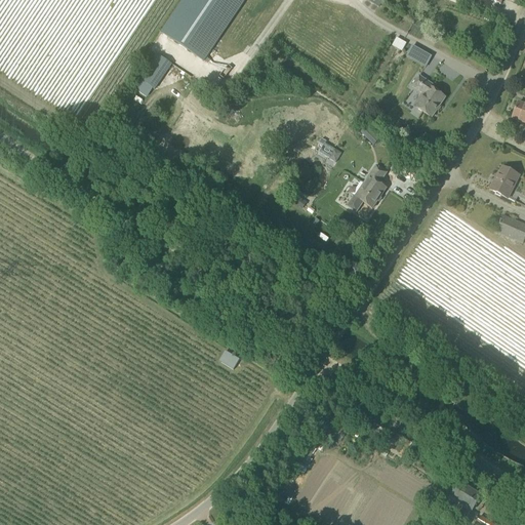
[(185,0),(162,34),(203,62),(244,0),(185,0)]
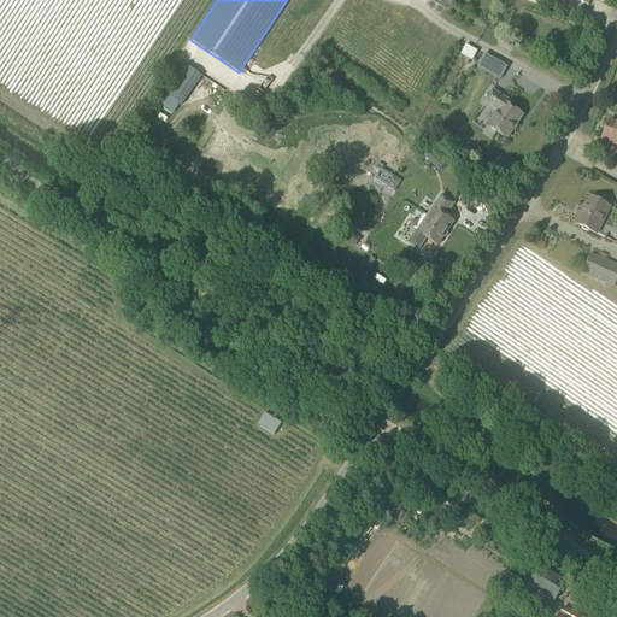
[(479,52),(474,50),(465,45),(460,53),(474,60),(479,52)]
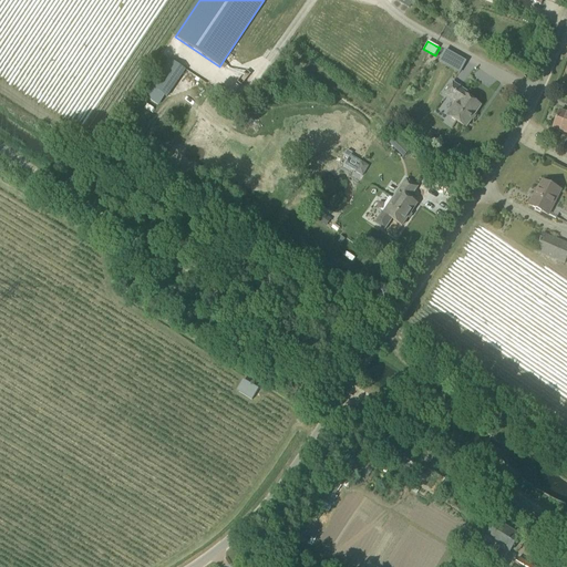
[(459,58),(453,69),(461,73),(466,62),(459,58)]
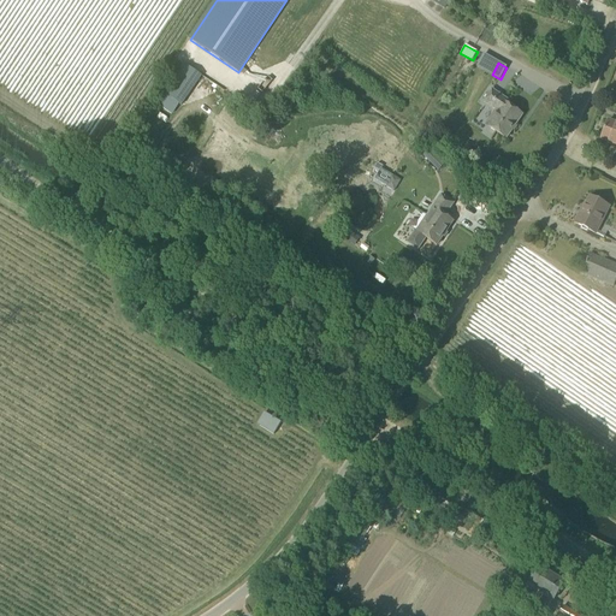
[(182,106),(202,77),(183,64),(163,93),(182,106)]
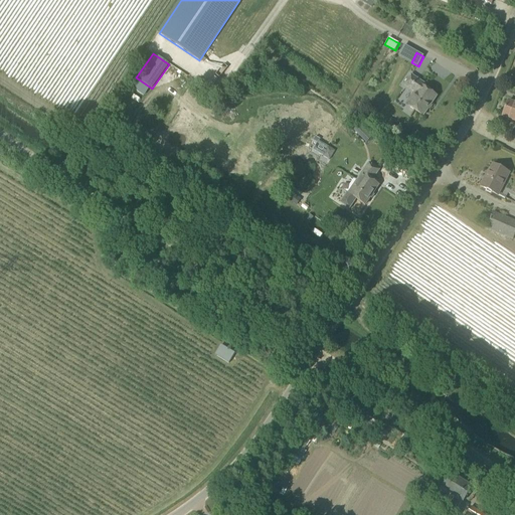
[(424,83),(412,76),(411,75),(404,86),(417,94),(408,106),(423,116),(437,96),(422,87),(424,83)]
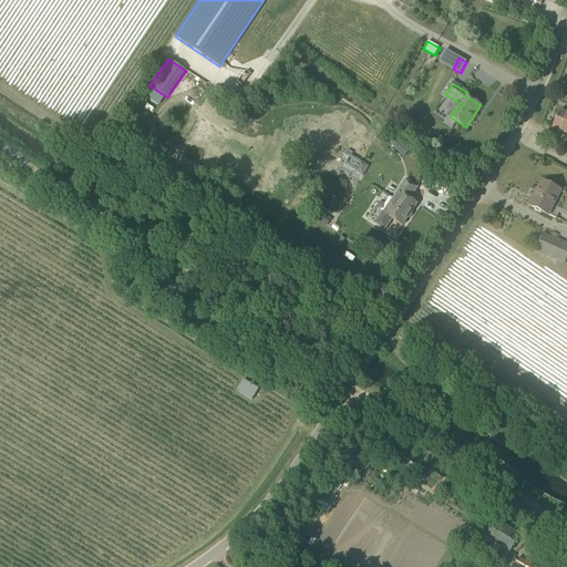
[(566,113),(560,111),(554,129),(566,133),(566,113)]
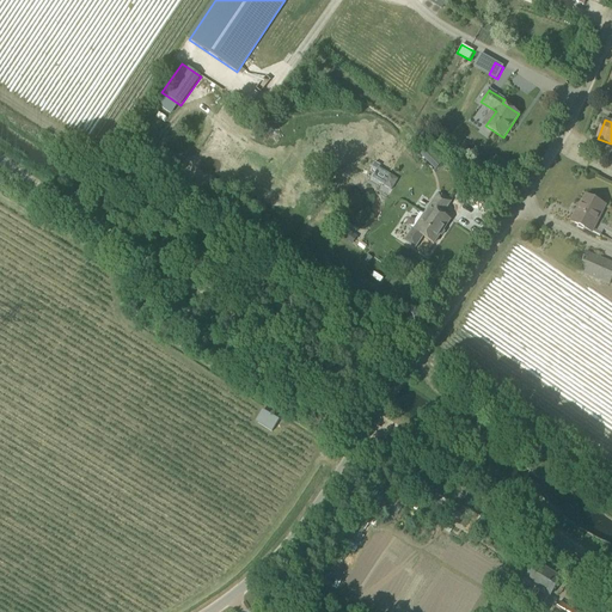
[(429,164),(435,157),(426,146),(418,153),(429,164)]
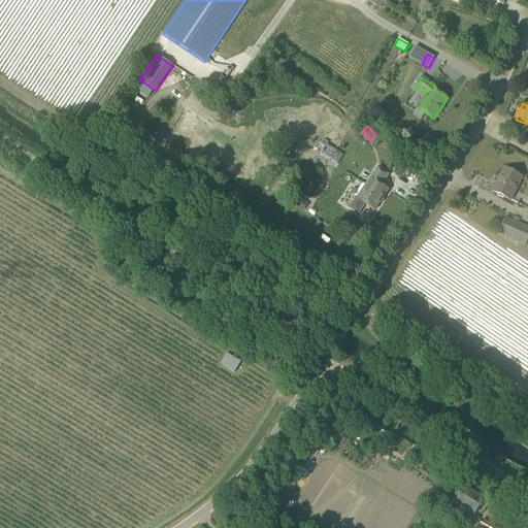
[(382,185),(385,180),(389,174),(378,167),(366,186),(367,187),(359,199),(357,197),(350,207),(358,213),(365,204),(374,210),(389,190),(382,185)]
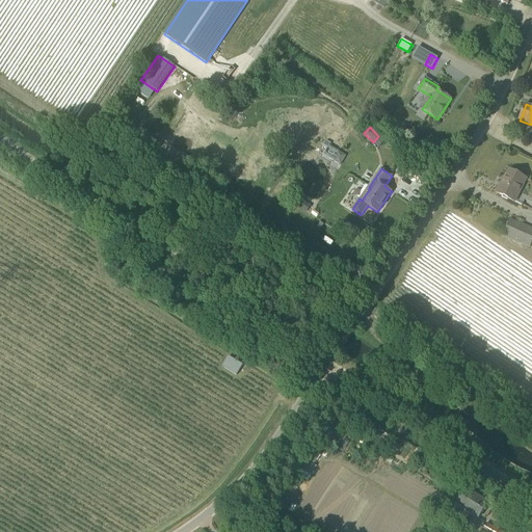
[(515,203),(527,179),(509,170),(503,183),(502,183),(497,192),(515,203)]
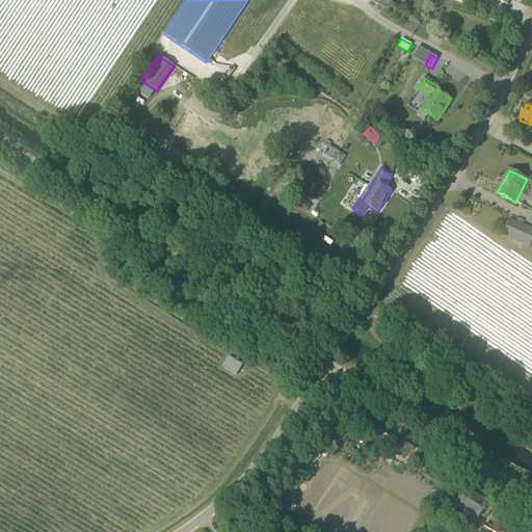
[(307,211),(311,205),(303,201),(299,207),(307,211)]
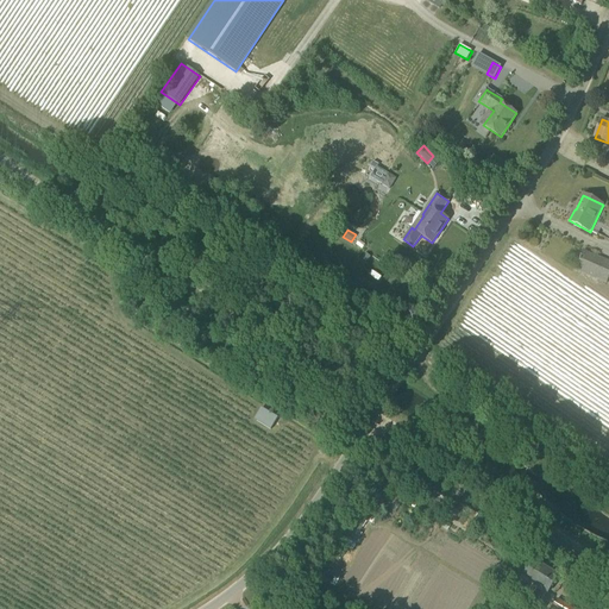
[(357,261),(363,251),(340,237),(333,246),(357,261)]
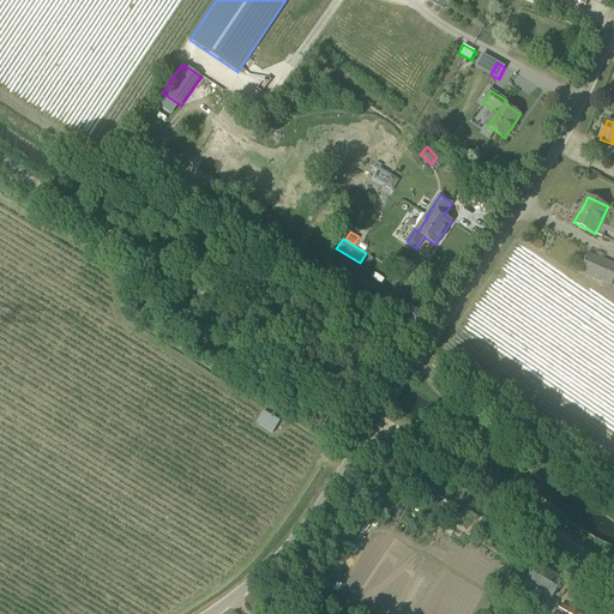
[(613,280),(613,263),(589,253),(581,272),(612,286),(613,280)]
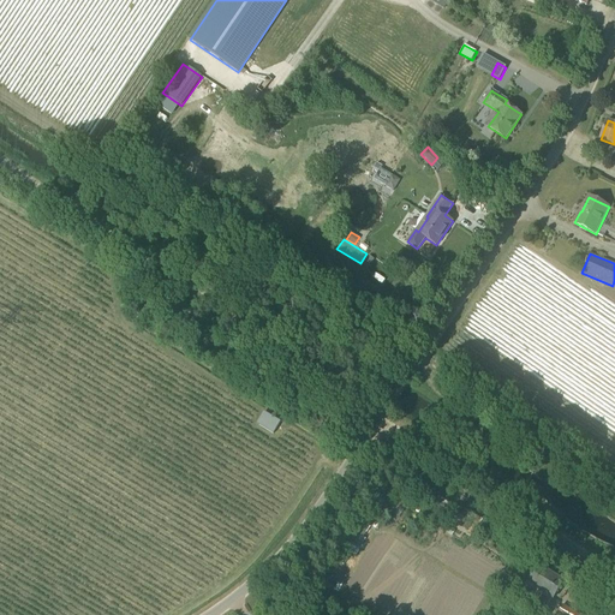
[(272,431),(284,439),(293,425),(281,417),(272,431)]
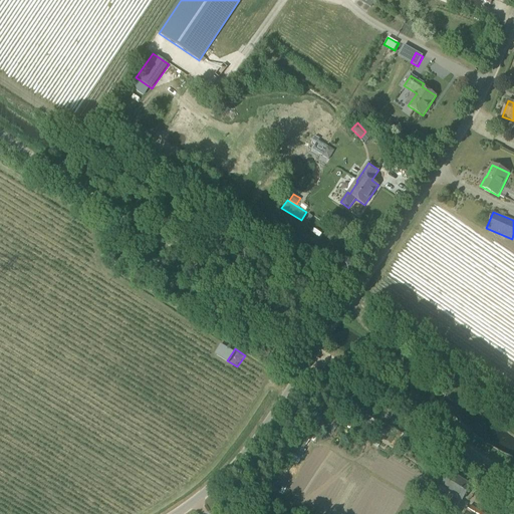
[(513,434),(498,423),(480,412),(461,405),(445,394),(451,386),(450,384),(443,395),(445,396),(460,406),(479,414),(497,424),(513,436),(513,434)]
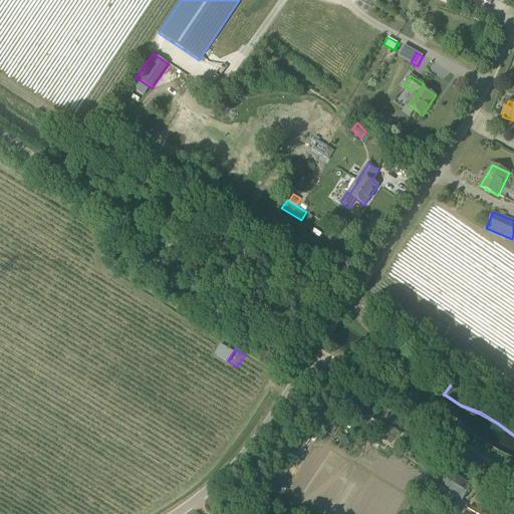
[(318,423),(327,409),(321,405),(312,418),(314,419),(318,423)]
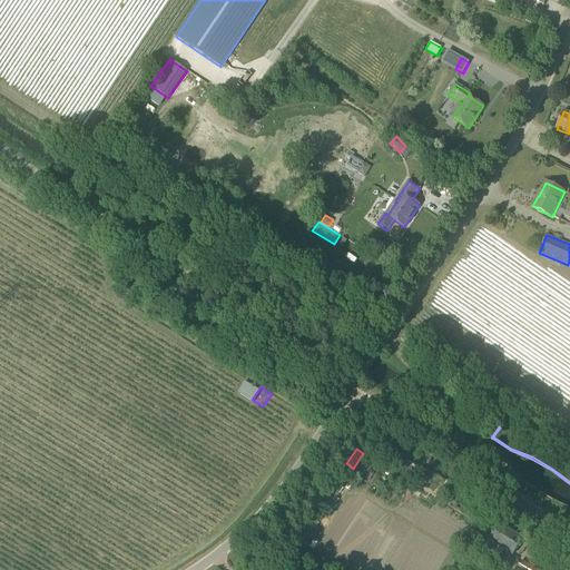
[(569,507),(558,502),(538,491),(519,477),(502,461),(485,450),(484,449),(477,460),(478,461),(484,451),(501,462),(518,478),(537,492),(557,504),(569,509),(569,507)]
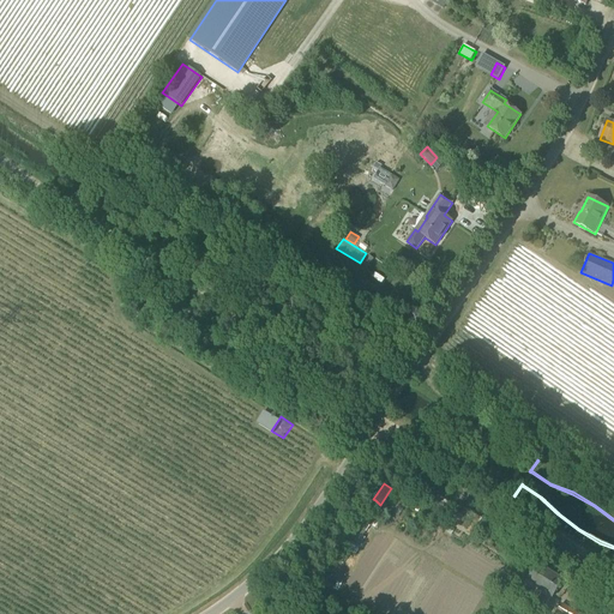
[(371,525),(384,506),(380,505),(375,500),(362,521),(371,525)]
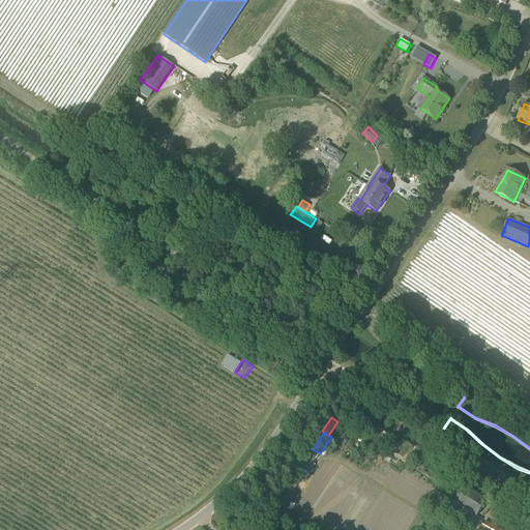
[(388,446),(391,440),(387,437),(383,443),(388,446)]
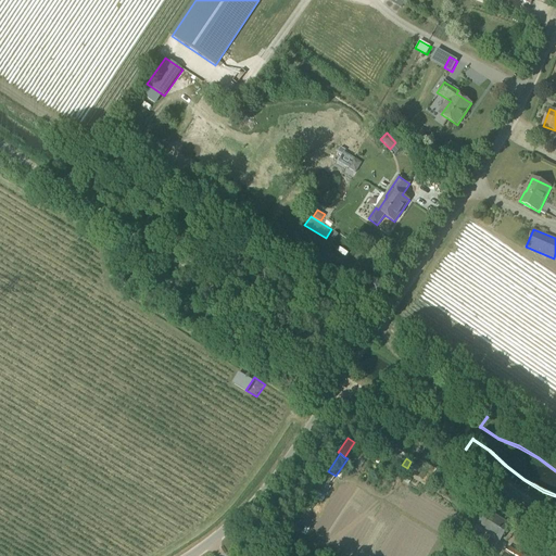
[(415,464),(409,470),(417,476),(421,469),(415,464)]
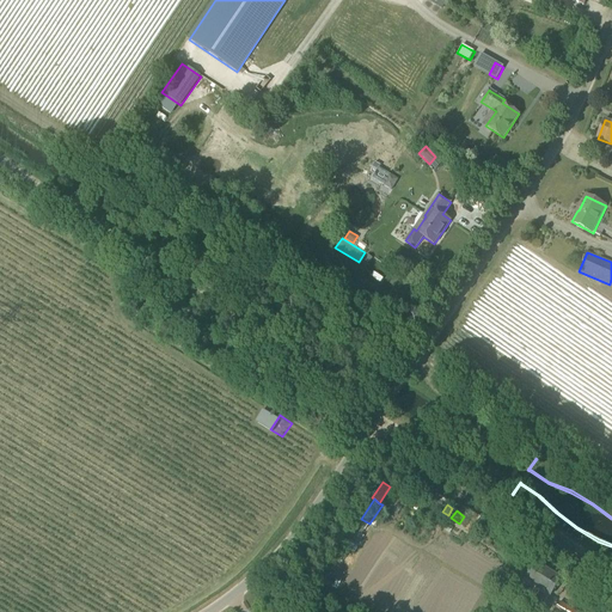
[(476,537),(487,521),(477,515),(467,531),(476,537)]
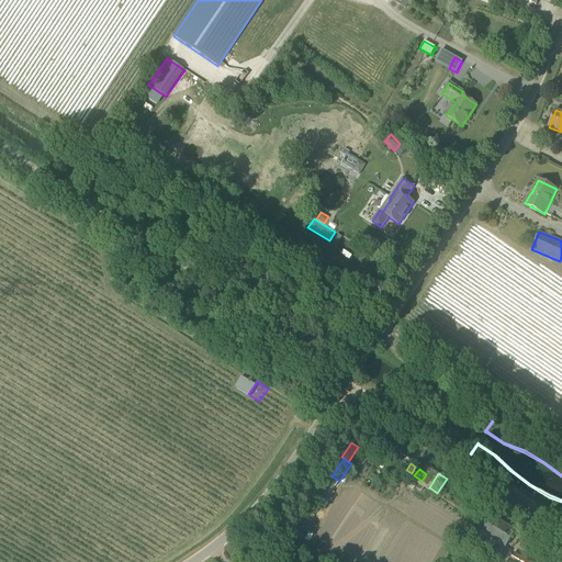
[(310,504),(294,525),(302,530),(317,509),(310,504)]
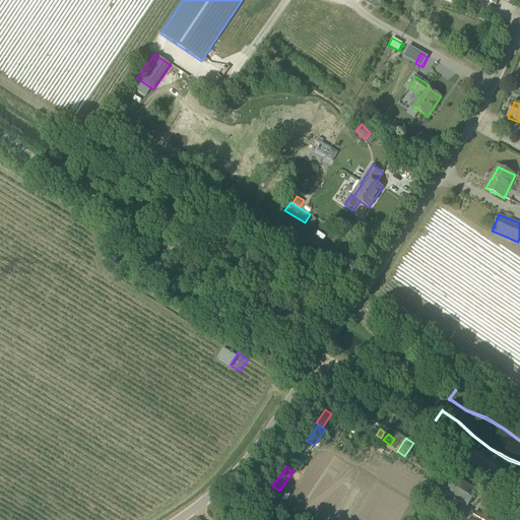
[(467,507),(476,492),(456,478),(446,494),(467,507)]
